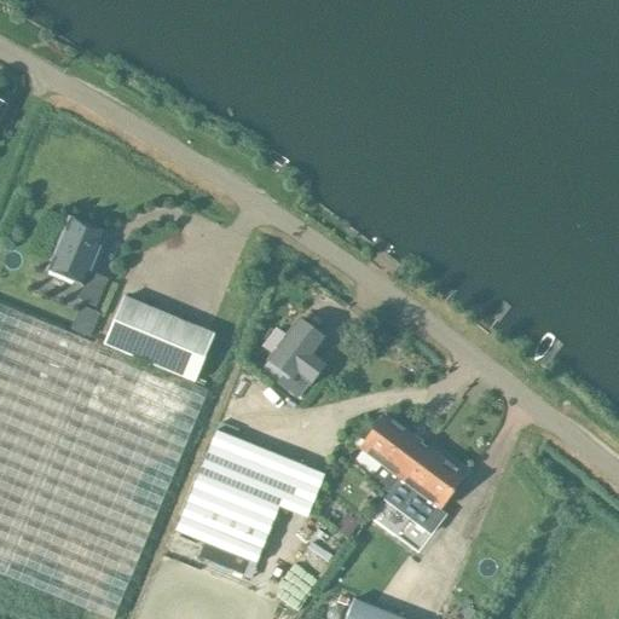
[(90,272),(105,233),(69,218),(47,271),(82,285),(76,299),(96,307),(108,279),(90,272)]
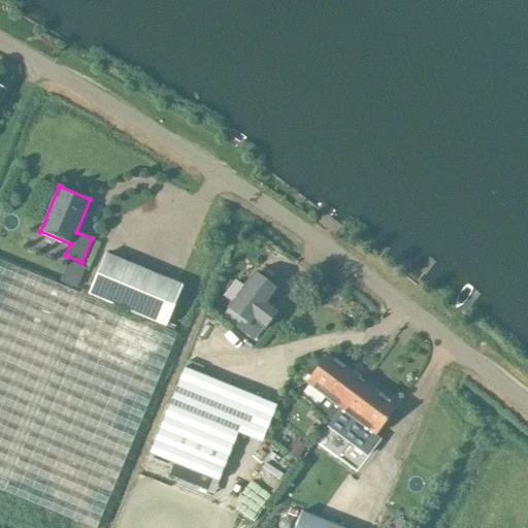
[(165,327),(183,287),(104,254),(88,295),(165,327)]
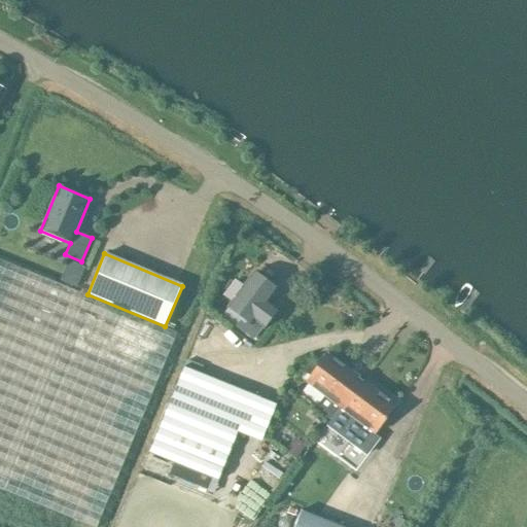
[(0,259),(0,488),(92,526),(96,526),(176,334),(0,259)]
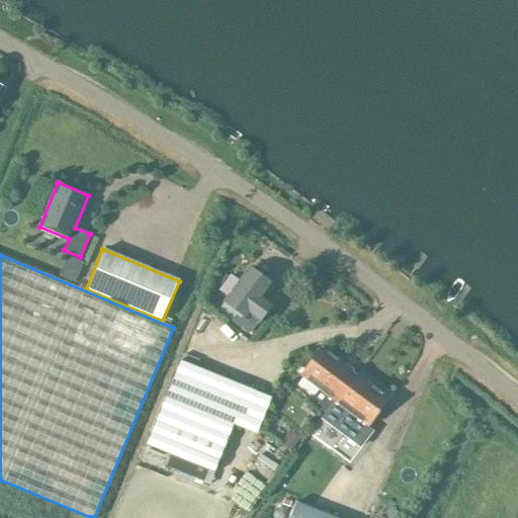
[(248,269),(224,303),(238,313),(232,322),(248,334),(257,322),(258,323),(271,305),(262,297),(271,286),(248,269)]
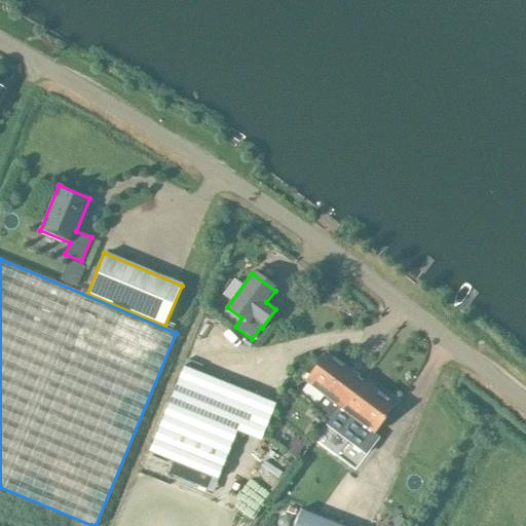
[(326,354),(305,381),(325,397),(316,408),(330,418),(360,380),(346,370),(337,363),(334,358),(329,357),(326,354)]
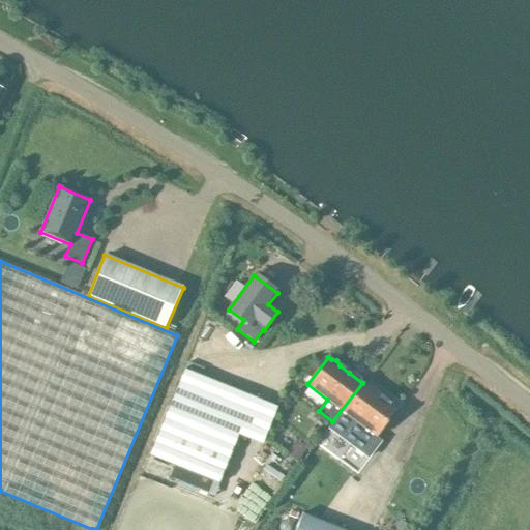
[(244,442),(261,401),(184,370),(151,451),(221,479),(237,439),(244,442)]
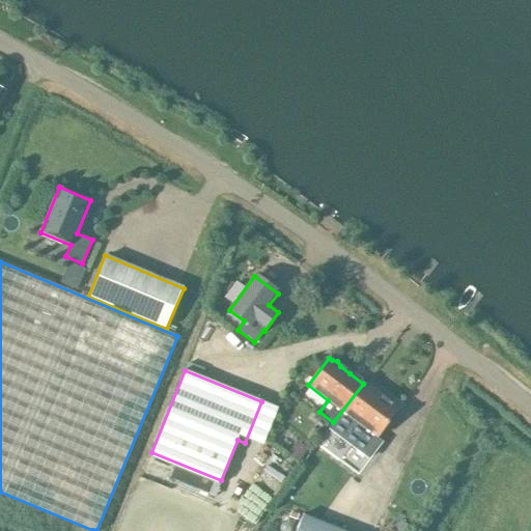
[(333,422),(329,428),(369,457),(382,442),(376,438),(397,410),(394,408),(392,402),(386,400),(376,393),(376,394),(363,384),(333,422)]
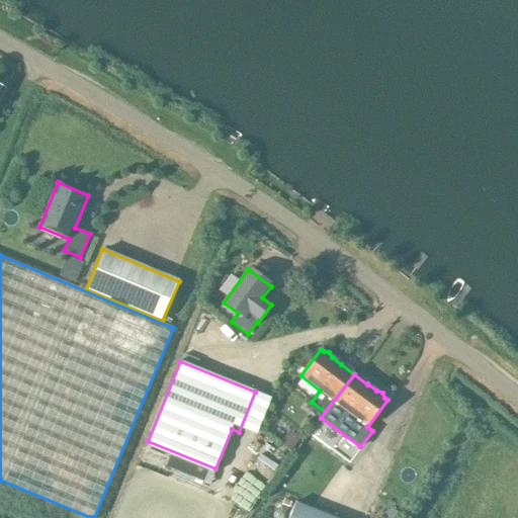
[(337,517),(295,502),(288,517),(337,517)]
